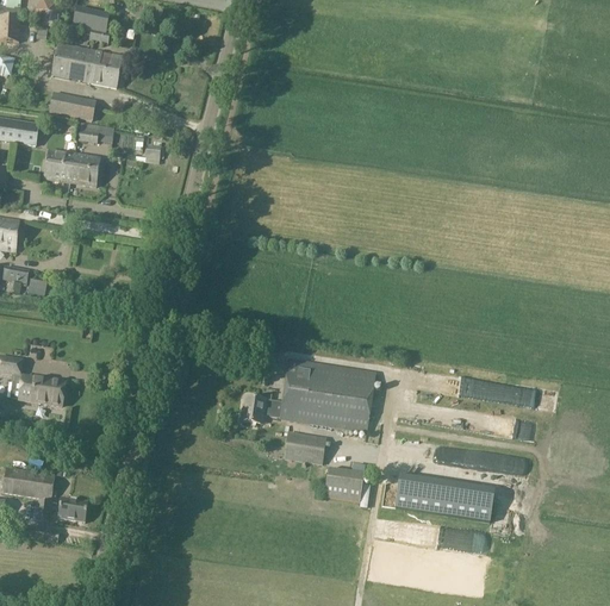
[(33,11),(38,24),(48,26),(54,26),(63,16),(57,0),(42,0),(33,11)]
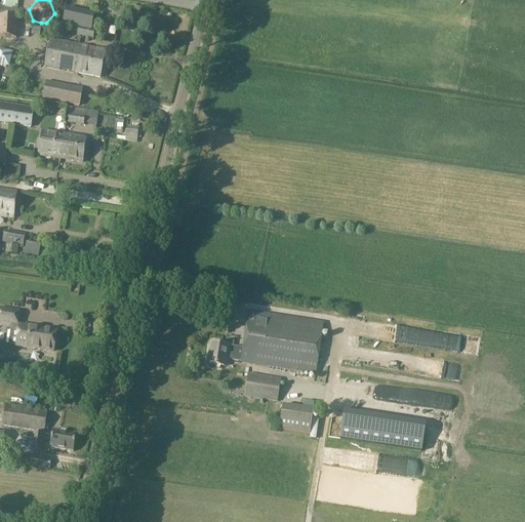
[(17,5),(0,4),(0,34),(15,35),(17,5)]
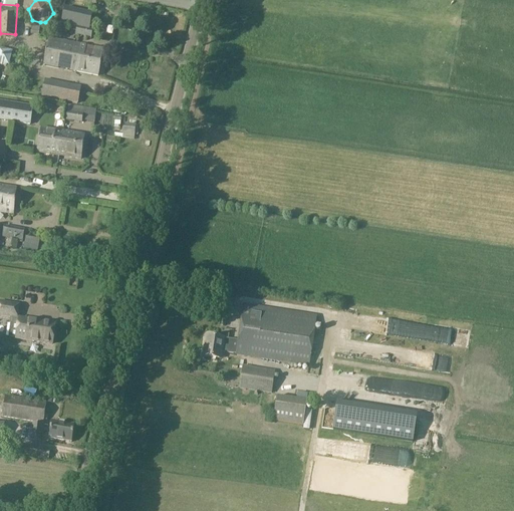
[(65,5),(61,21),(68,22),(77,24),(76,29),(75,32),(91,35),(92,28),(89,27),(92,11),(65,5)]
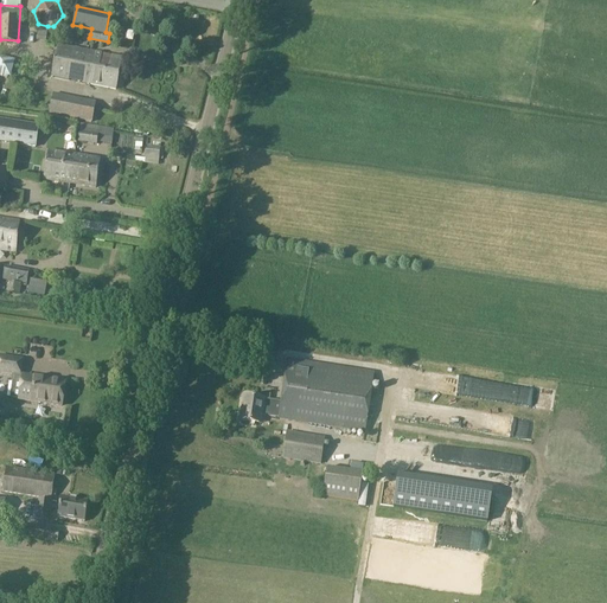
[(57,42),(51,74),(88,81),(91,64),(85,63),(88,49),(57,42)]
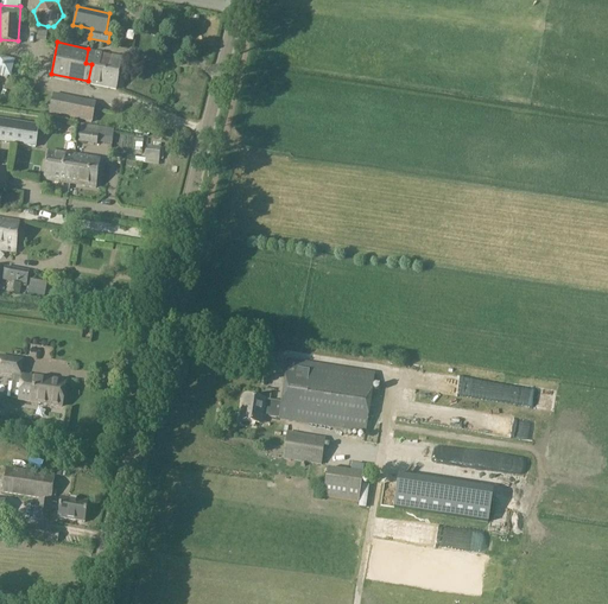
[(88,49),(86,63),(92,64),(88,81),(114,86),(120,55),(88,49)]
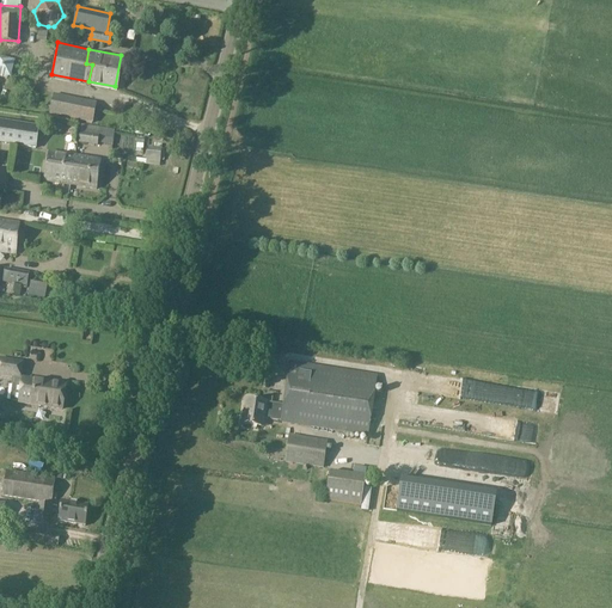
[(0,74),(7,77),(7,74),(10,74),(14,57),(11,56),(0,53),(0,74)]
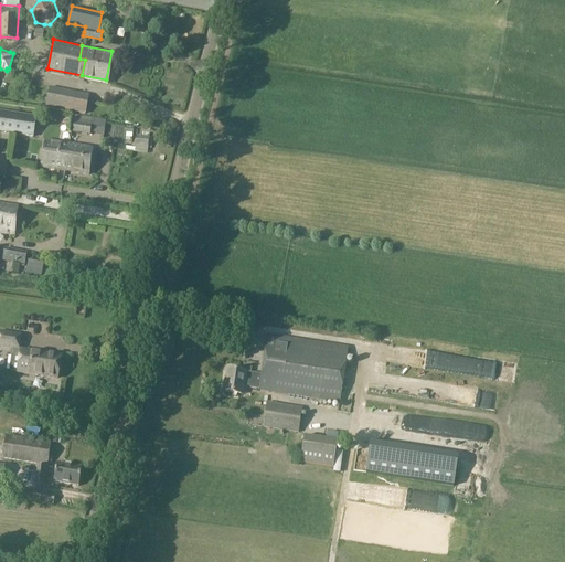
[(88,92),(50,84),(45,103),(85,110),(88,92)]
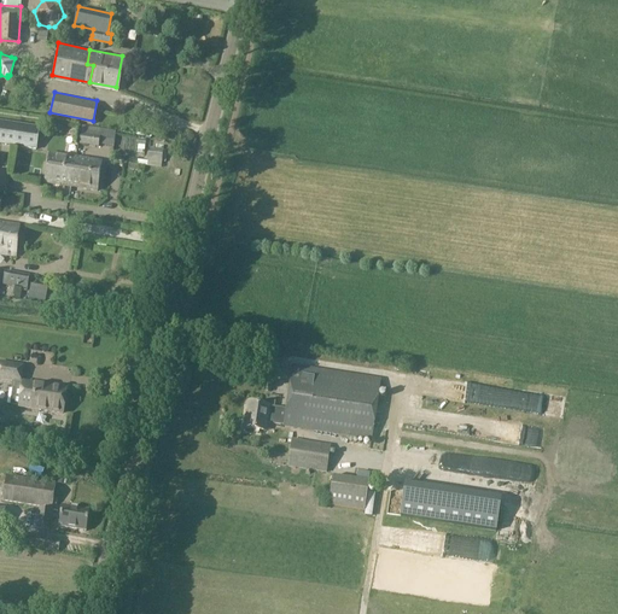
[(0,140),(35,145),(39,124),(0,118),(0,140)]
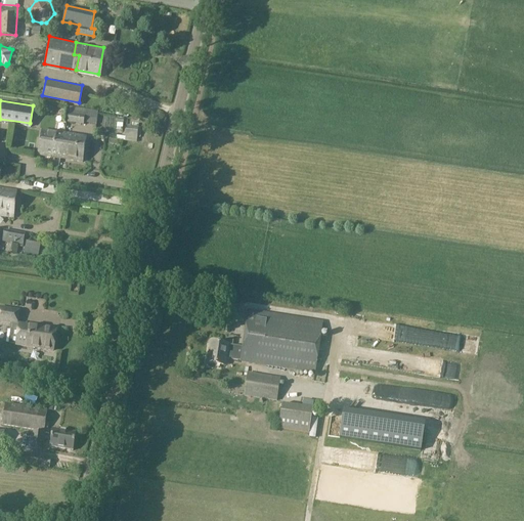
[(84,114),(68,112),(67,120),(83,122),(84,114)]
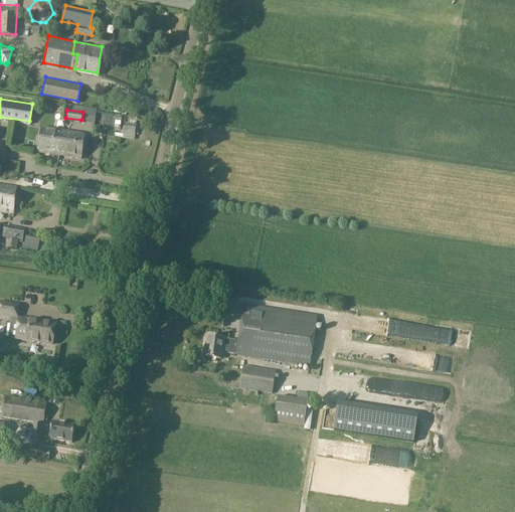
[(124,122),(123,130),(135,131),(136,123),(124,122)]
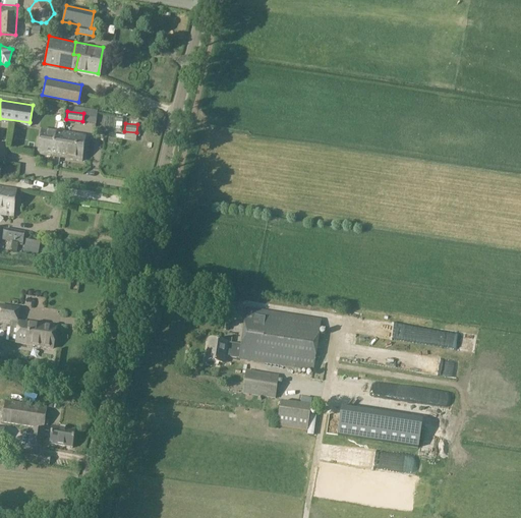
[(38,152),(60,155),(64,130),(41,127),(38,152)]
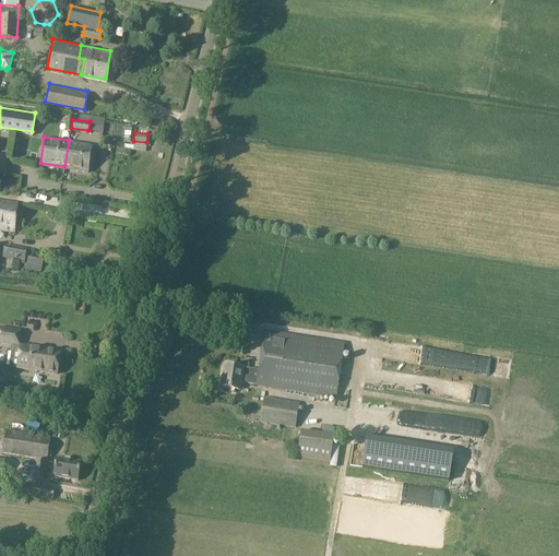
[(92,143),(69,140),(64,166),(87,170),(92,143)]
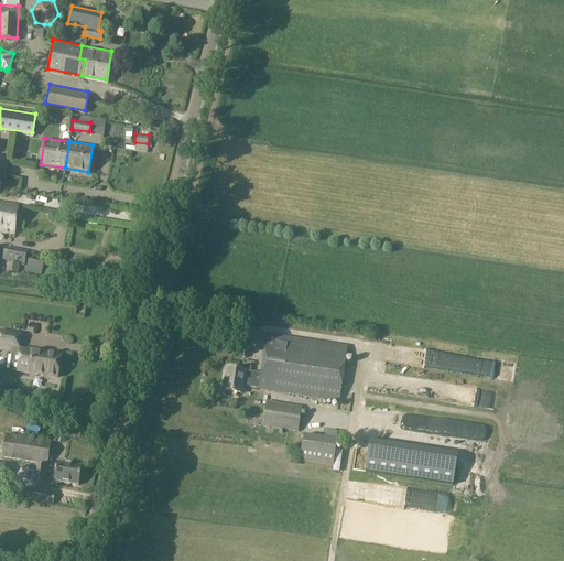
[(18,203),(0,200),(0,229),(13,232),(18,203)]
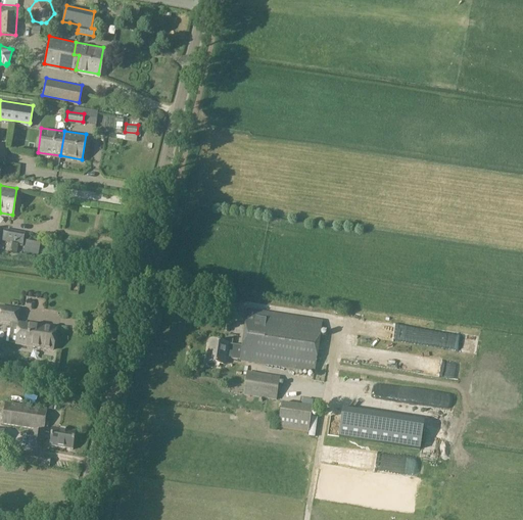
[(5,228),(3,237),(22,240),(25,231),(5,228)]
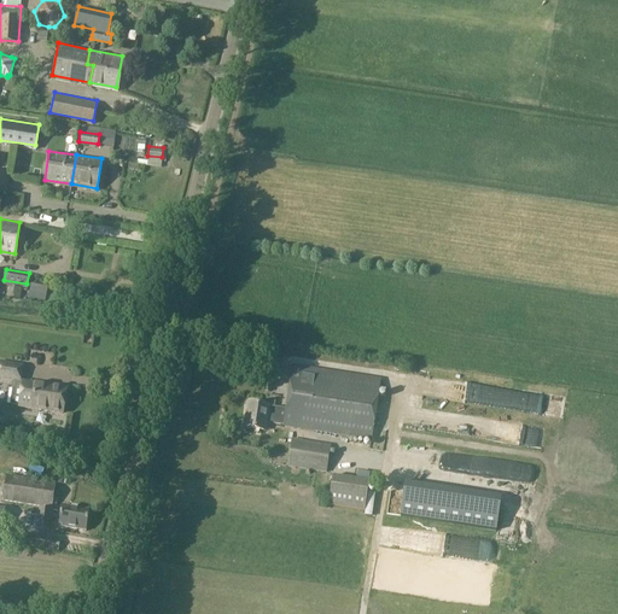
[(0,358),(0,378),(12,380),(11,386),(12,387),(19,387),(18,403),(17,405),(64,413),(68,385),(65,385),(22,378),(22,373),(24,362),(23,362),(0,358)]
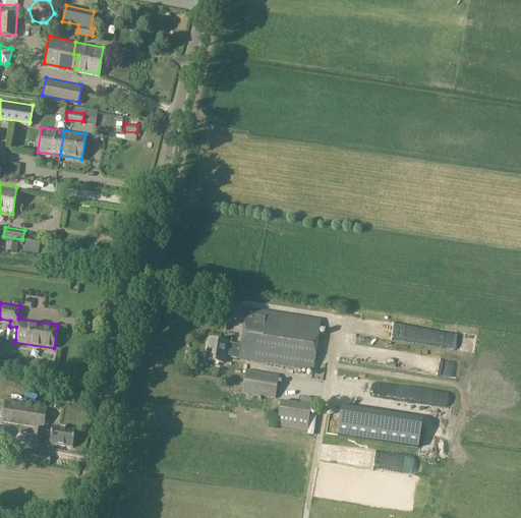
[(226,341),(227,340),(210,337),(207,358),(220,360),(222,350),(232,352),(231,354),(239,355),(239,356),(312,367),(321,318),(246,305),(241,344),(226,341)]
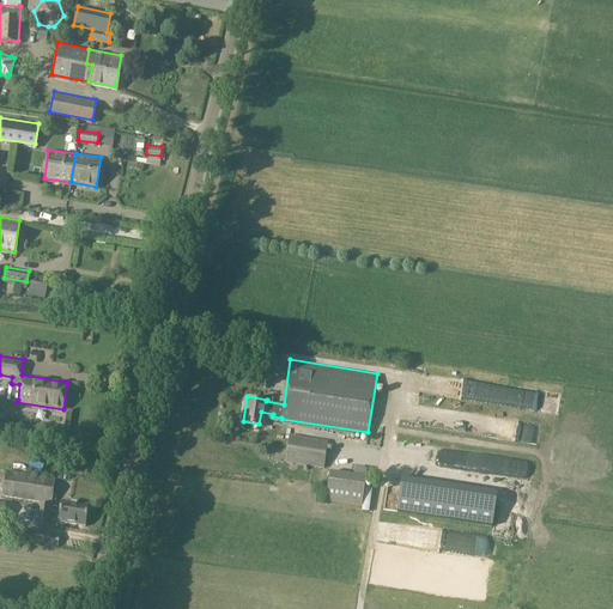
[(285,460),(323,466),(328,438),(290,433),(285,460)]
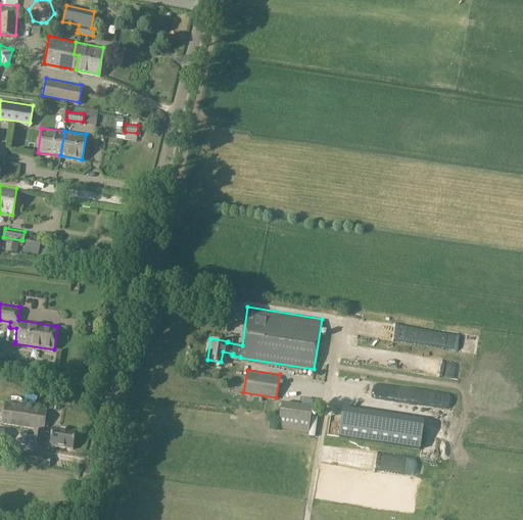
[(2,421),(43,428),(46,407),(5,399),(2,421)]
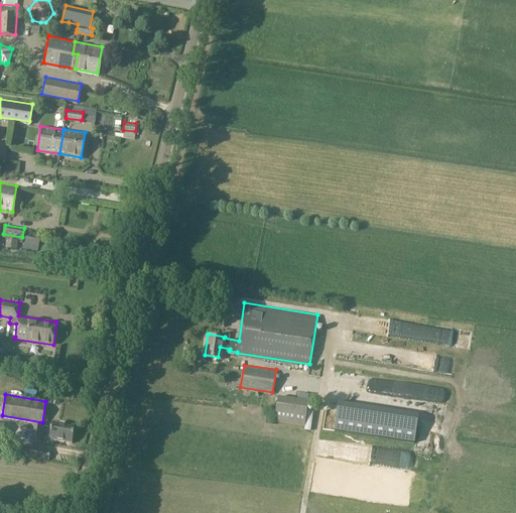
[(304,423),(308,400),(278,395),(274,419),(304,423)]
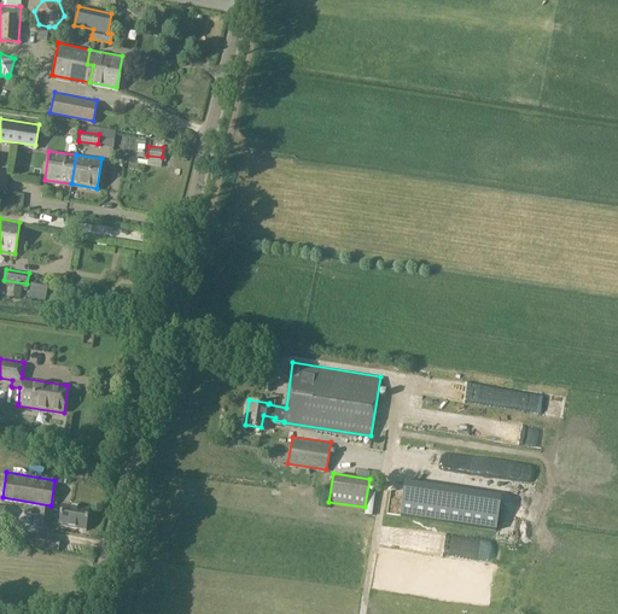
[(372,514),(372,512),(375,491),(368,490),(365,510),(365,513),(372,514)]
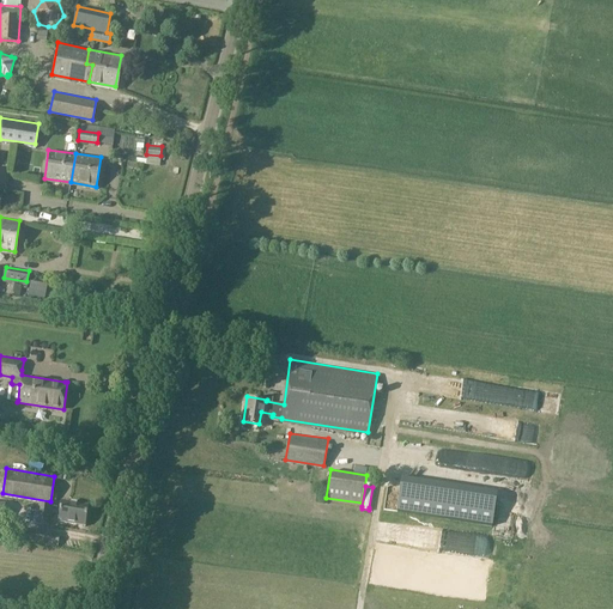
[(58,519),(85,523),(89,503),(61,499),(58,519)]
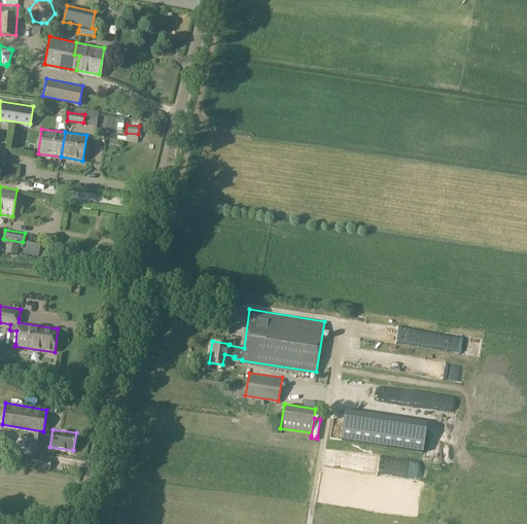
[(31,448),(41,450),(43,432),(33,430),(31,448)]
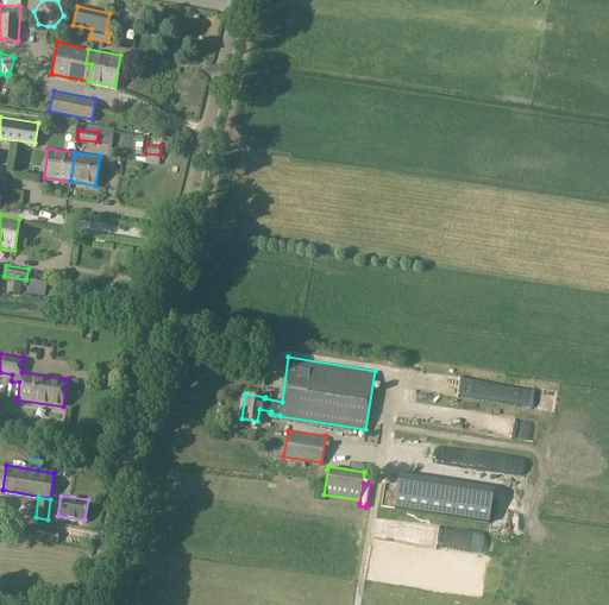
[(50,528),(48,540),(57,541),(60,530),(50,528)]
